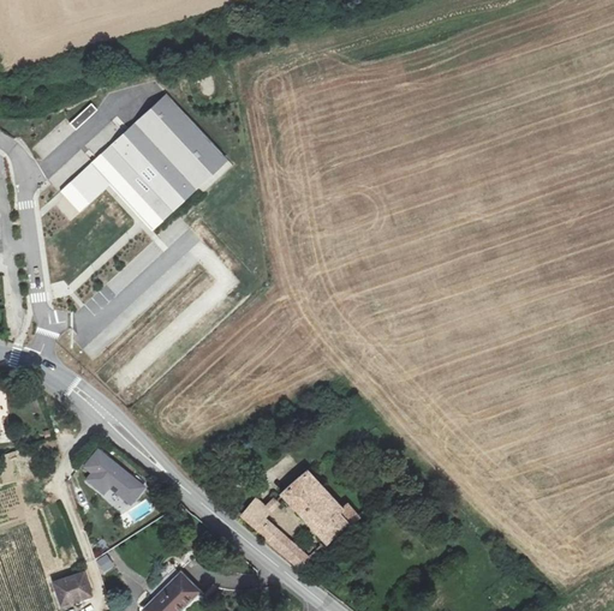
[(222,159),(166,95),(66,184),(84,205),(112,180),(150,223),(222,159)]
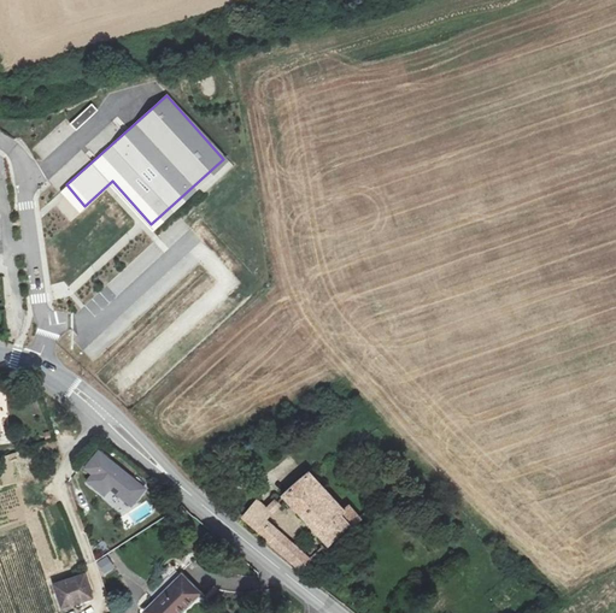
[(83,465),(91,471),(84,478),(103,493),(109,485),(130,504),(145,485),(98,448),(83,465)]
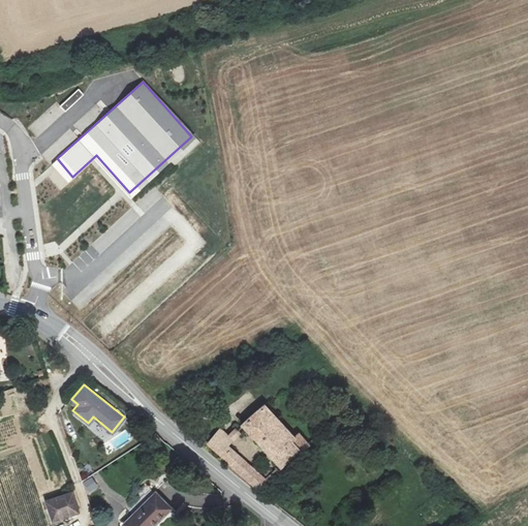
[(244,428),(282,467),(299,453),(302,456),(310,445),(299,435),(296,438),(264,409),(244,428)]
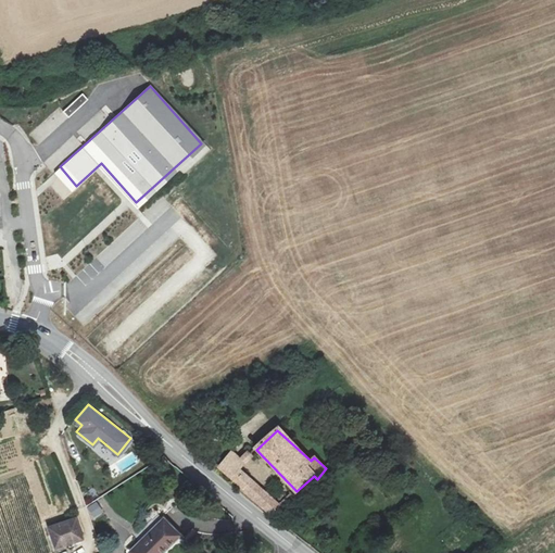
[(217,469),(270,515),(281,505),(239,467),(243,461),(232,451),(217,469)]
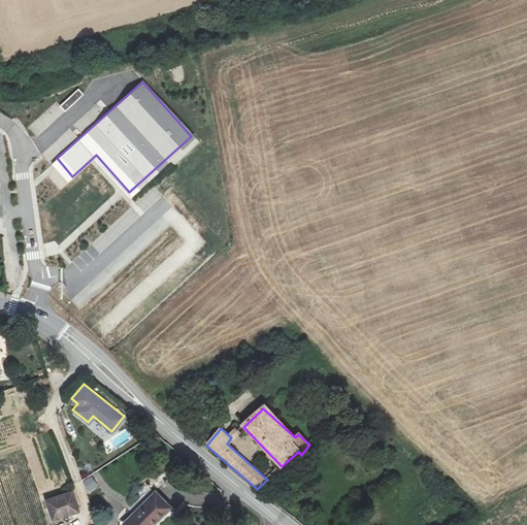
[(45,497),(52,517),(78,509),(72,489),(45,497)]
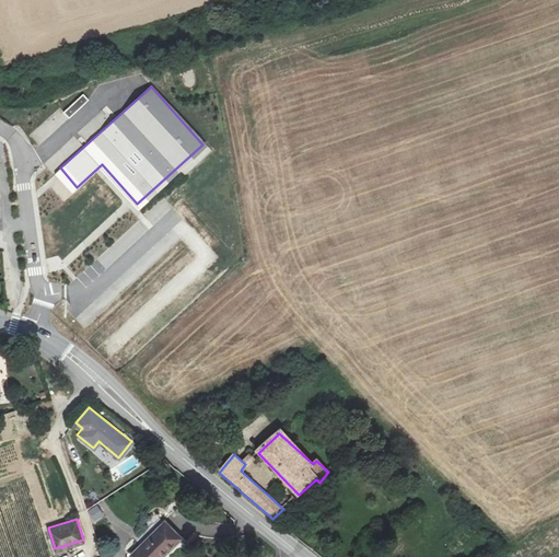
[(128,552),(134,556),(161,556),(160,555),(182,536),(164,519),(128,552)]
